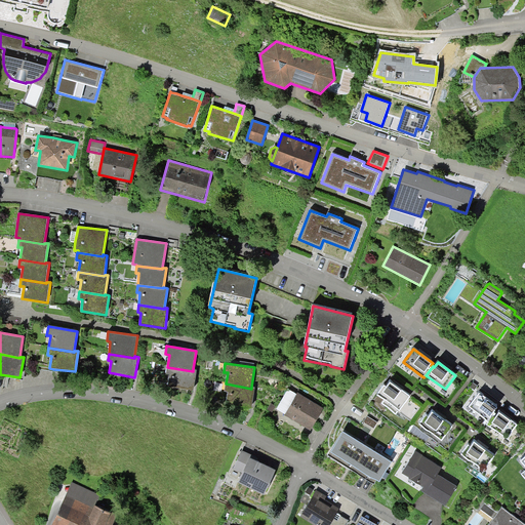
[(197,369),(193,369),(193,371),(167,367),(166,374),(169,374),(168,386),(194,391),(197,369)]
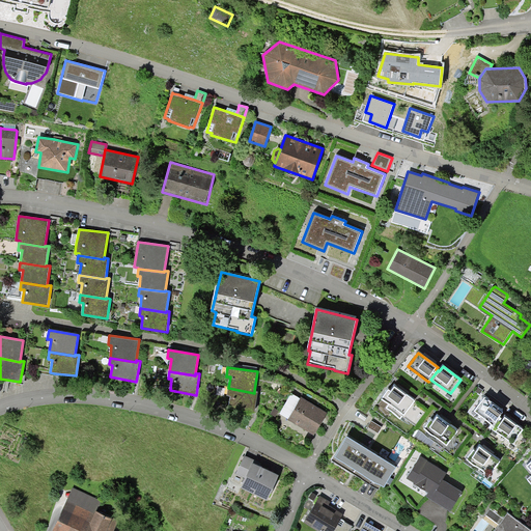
[(416,400),(394,386),(391,391),(388,389),(381,399),(388,404),(386,408),(392,413),(400,419),(403,415),(404,416),(416,400)]
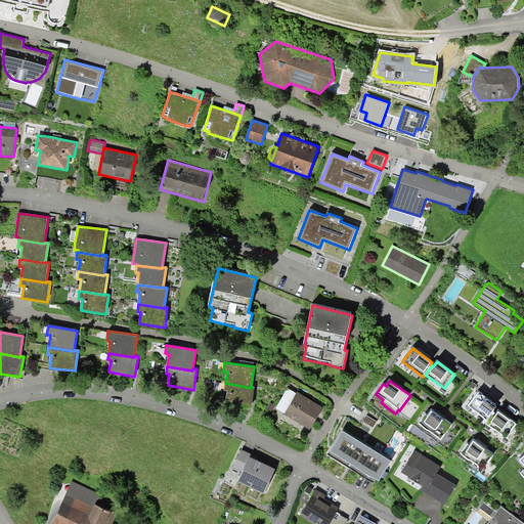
[(255,386),(251,386),(251,388),(225,383),(224,390),(227,391),(225,403),(252,408),(255,386)]
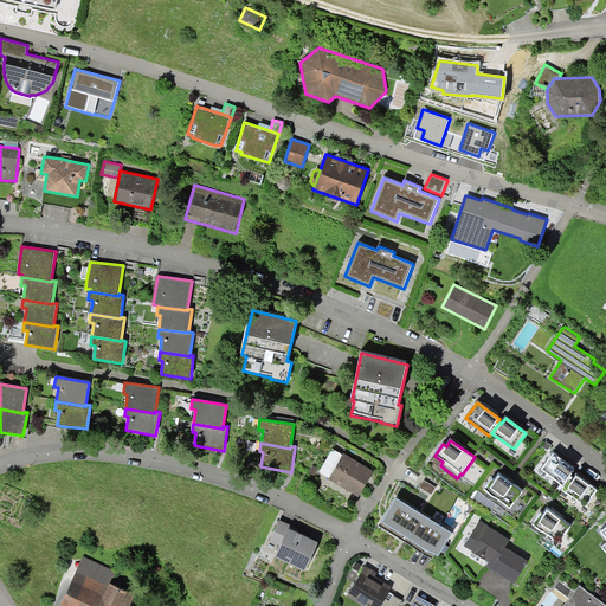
[(342,455),(333,449),(318,472),(329,478),(329,479),(359,497),(374,471),(343,453),(342,455)]
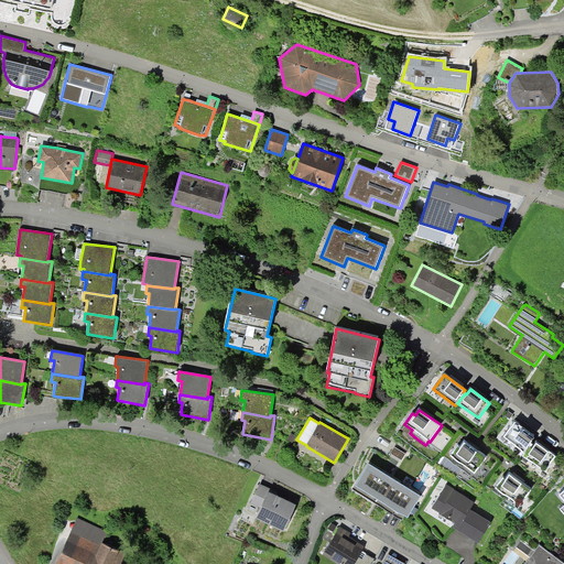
[(534,437),(514,422),(503,436),(520,449),(524,454),(532,444),(531,443),(534,437)]
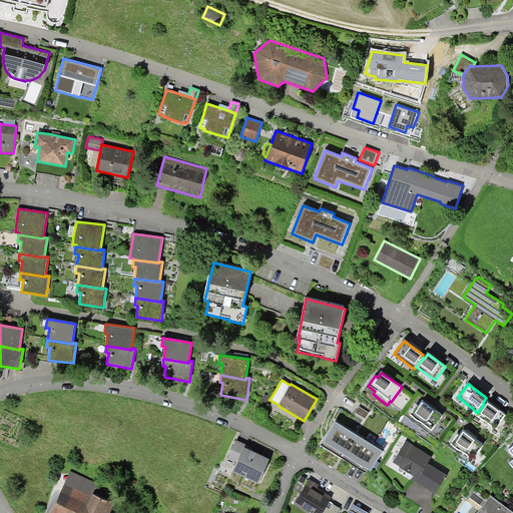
[(442,417),(422,403),(419,407),(417,405),(409,414),(416,421),(419,421),(432,431),(442,417)]
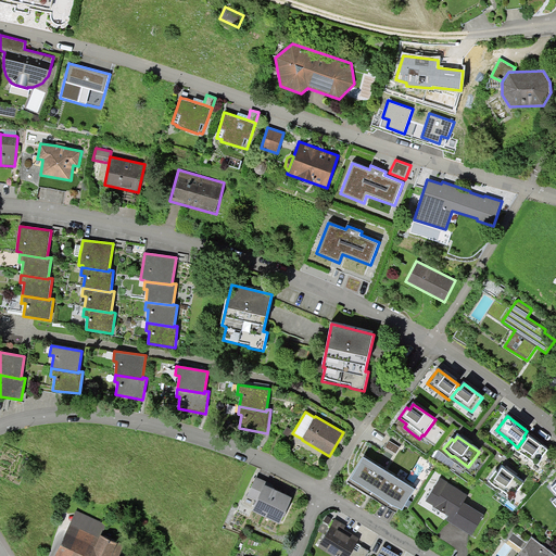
[(527,439),(525,438),(517,447),(515,450),(538,464),(547,450),(541,444),(540,445),(529,437),(527,439)]
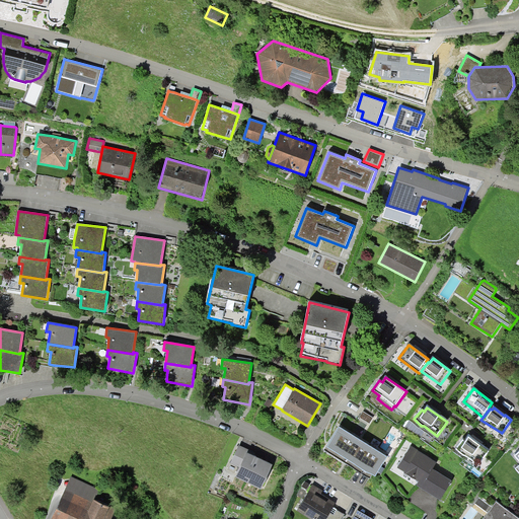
[(373,418),(363,411),(359,418),(369,424),(373,418)]
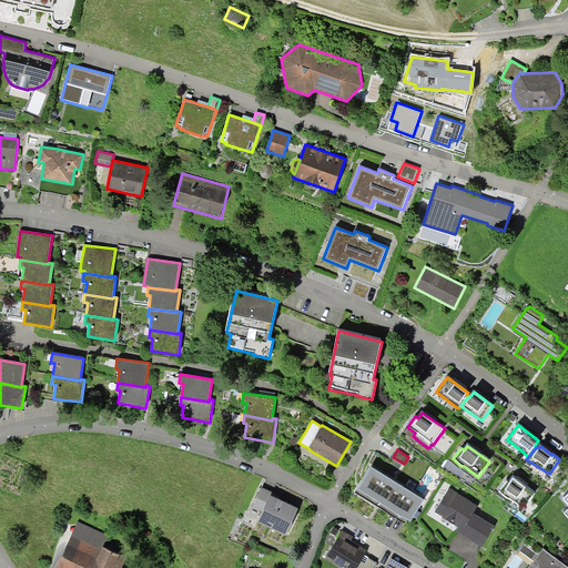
[(424,499),(371,467),(371,468),(369,467),(354,493),(405,524),(407,519),(411,521),(414,516),(417,518),(421,513),(417,510),(424,499)]
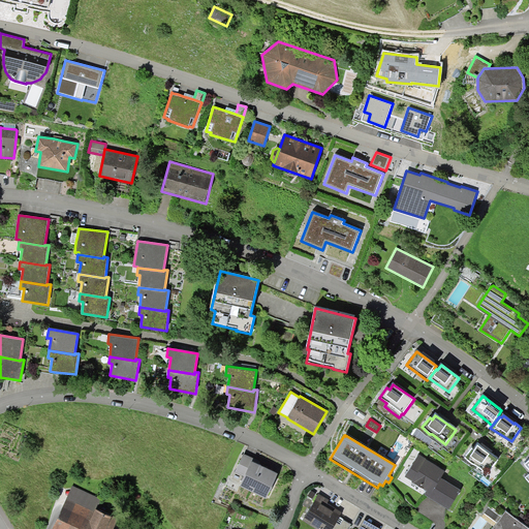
[(498,460),(477,444),(474,449),(471,447),(464,458),(472,464),(474,465),(487,474),(498,460)]
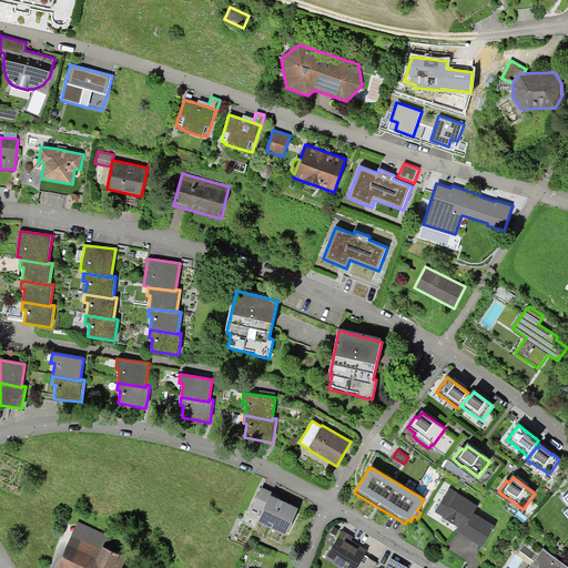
[(270,495),(272,493),(261,487),(252,507),(262,511),(270,495)]
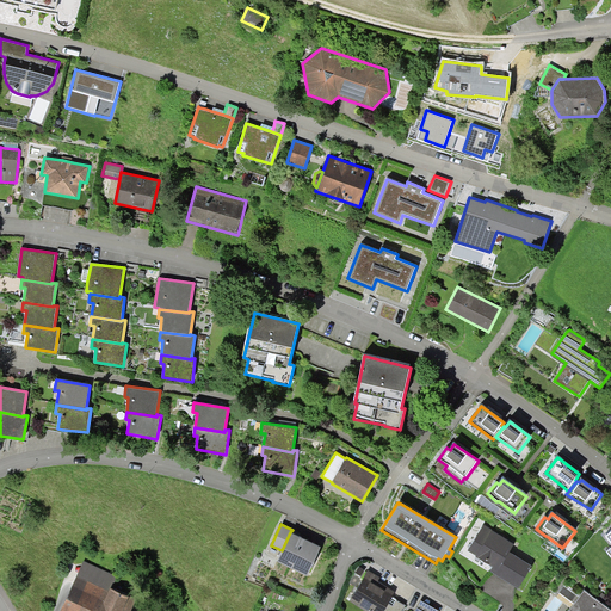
[(489,571),(518,588),(532,566),(510,551),(514,543),(483,524),(468,550),(476,555),(475,556),(492,567),(489,571)]
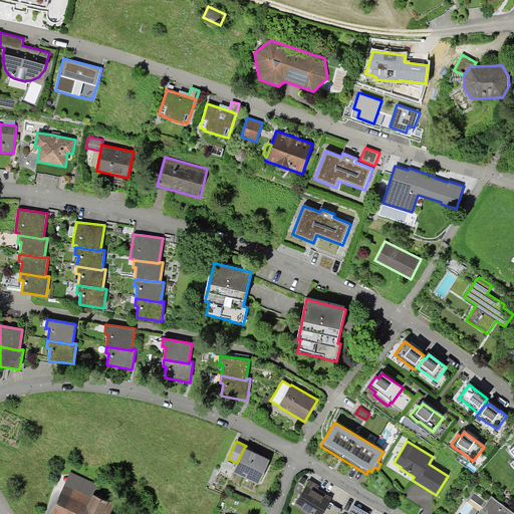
[(270,460),(244,448),(237,463),(233,472),(258,484),(270,460)]
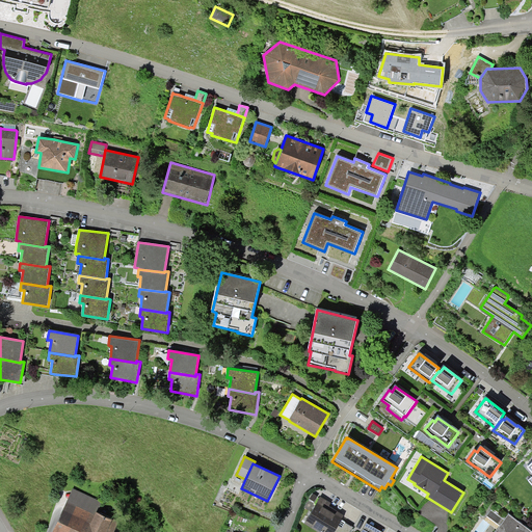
[(73,488),(52,531),(113,531),(120,522),(111,517),(111,520),(97,512),(102,503),(73,488)]
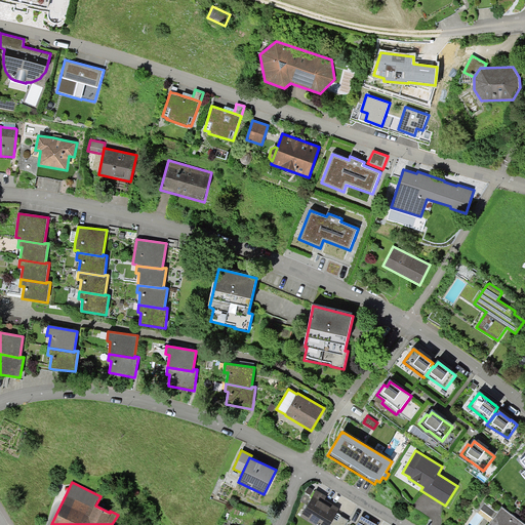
[(327,496),(317,490),(300,517),(313,524),(329,524),(336,514),(339,509),(325,499),(327,496)]
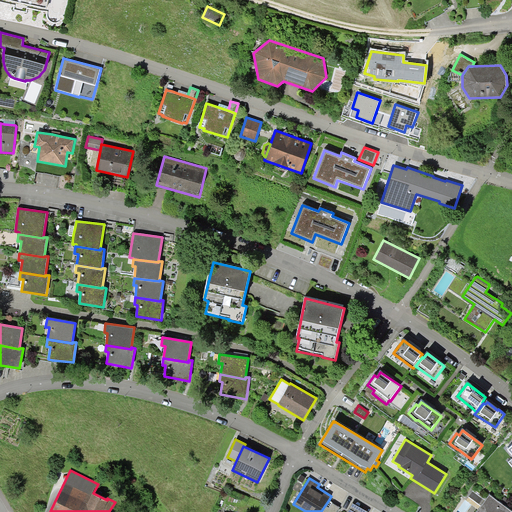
[(511,511),(511,510),(490,494),(476,511),(511,511)]
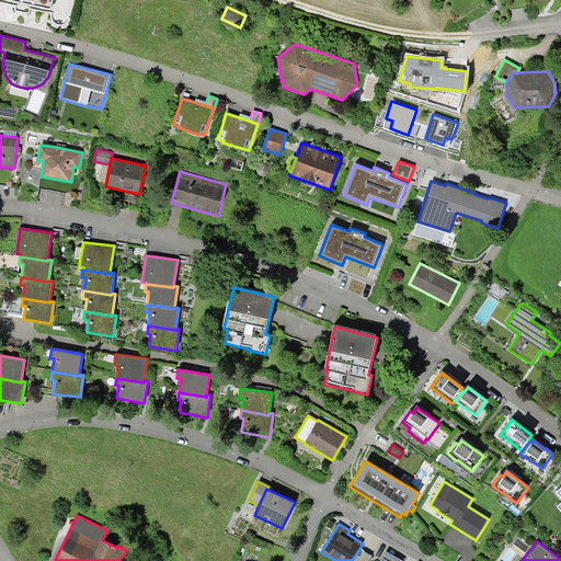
[(368,560),(373,556),(359,549),(352,560),(368,560)]
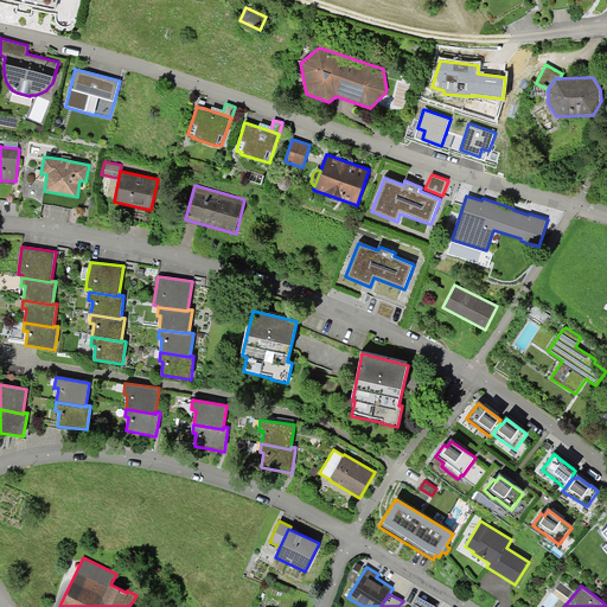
[(436,606),(419,596),(411,606),(436,606)]
